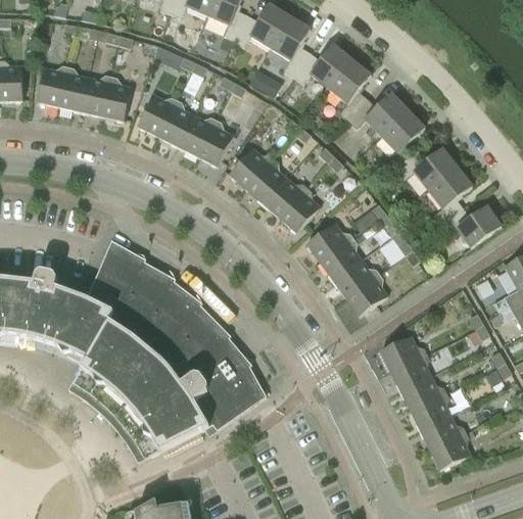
[(163,0),(160,10),(171,13),(176,0),(163,0)]
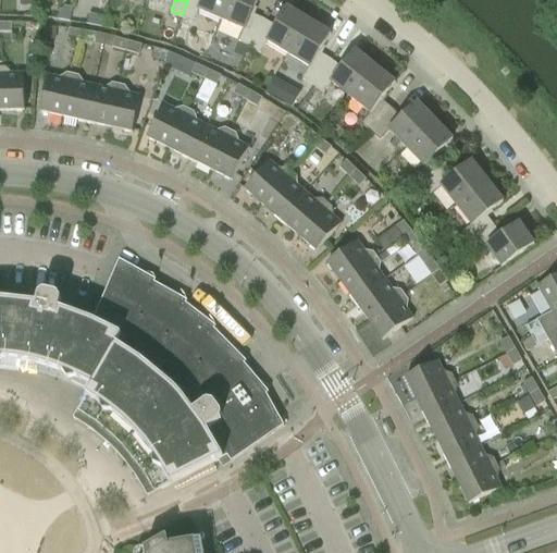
[(187,0),(182,14),(193,19),(198,7),(221,16),(227,0),(187,0)]
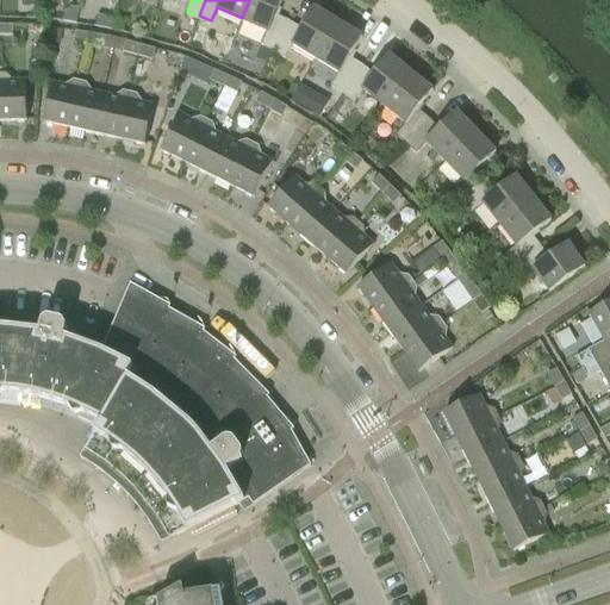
[(275,12),(280,0),(249,0),(242,18),(267,29),(261,43),(273,48),(290,18),(275,12)]
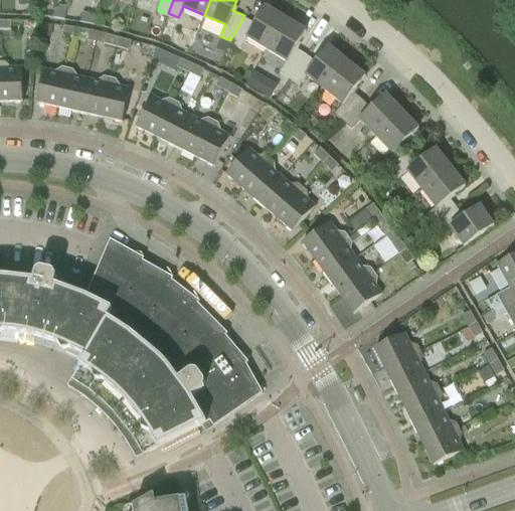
[(230,40),(240,46),(246,35),(267,47),(286,16),(266,4),(254,21),(244,15),(230,40)]
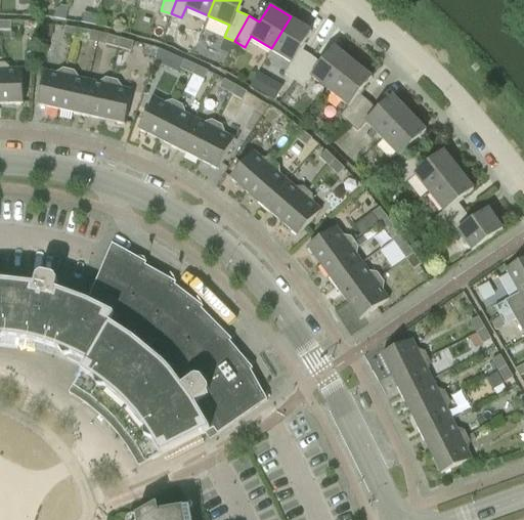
[(285,72),(295,77),(311,53),(300,46),(311,29),(291,16),(271,48),(292,60),(285,72)]
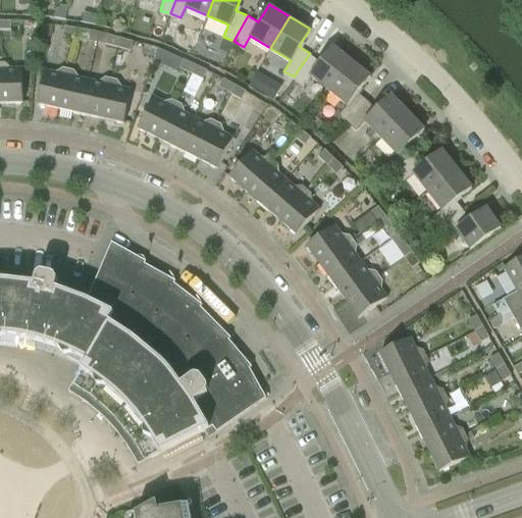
[(0,27),(10,28),(11,18),(0,17),(0,27)]
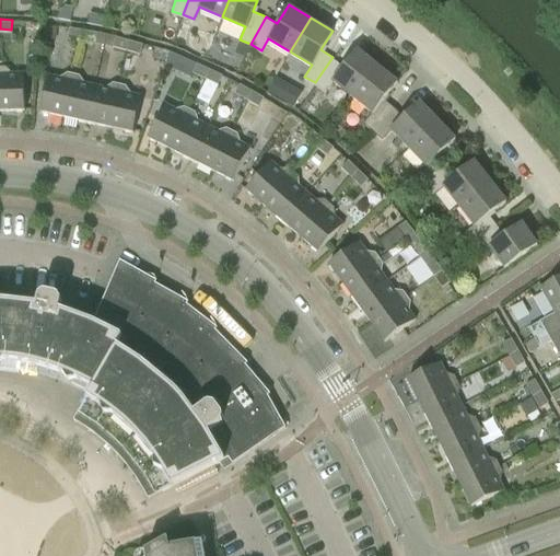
[(54,38),(56,26),(45,25),(43,37),(54,38)]
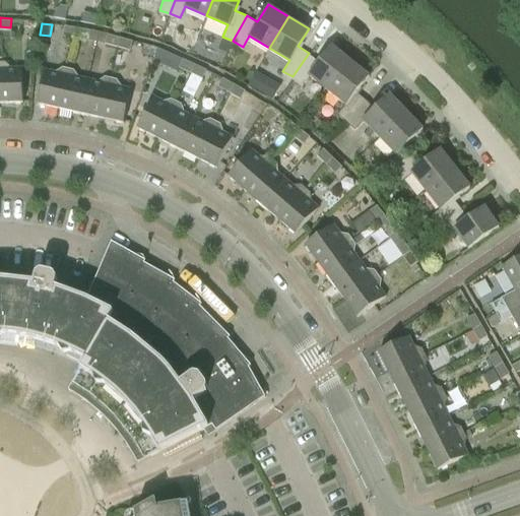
[(64,23),(63,33),(75,35),(77,25),(64,23)]
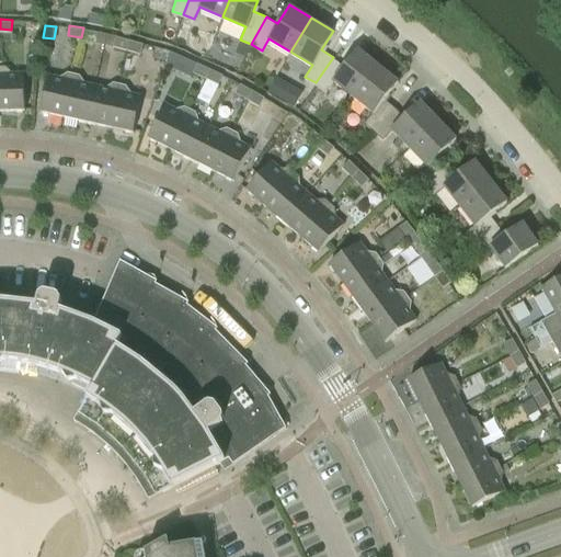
[(95,40),(96,30),(83,27),(81,37),(95,40)]
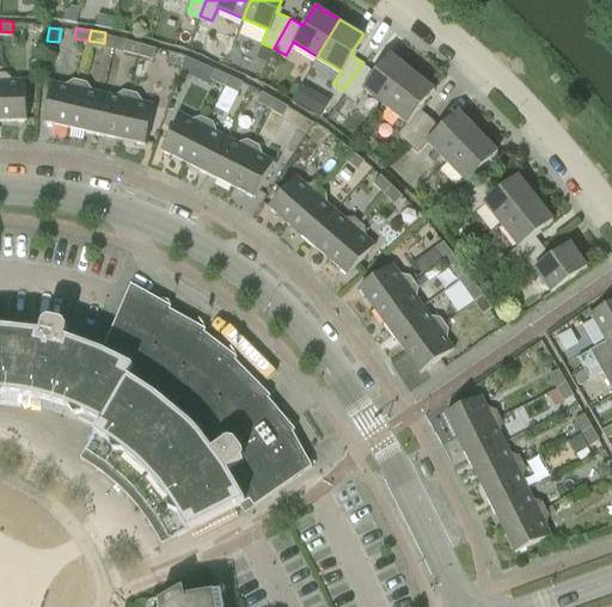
[(127,37),(123,48),(139,51),(141,41),(127,37)]
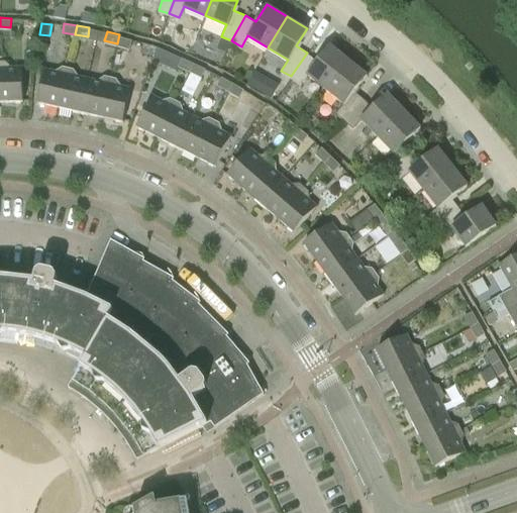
[(129,47),(131,38),(119,34),(117,43),(129,47)]
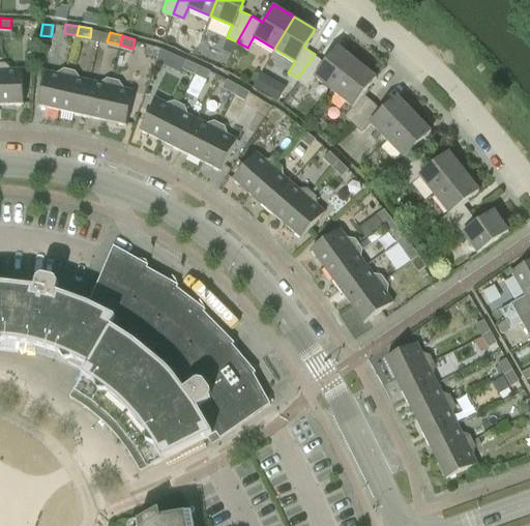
[(146,42),(144,51),(157,54),(159,46),(146,42)]
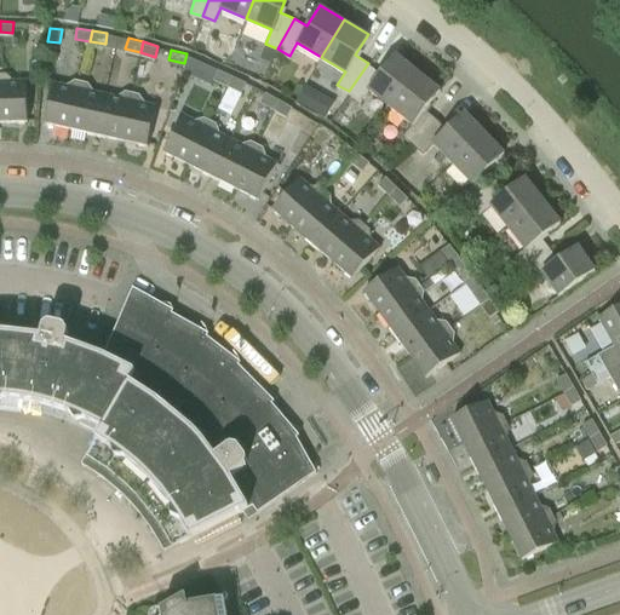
[(349,91),(359,99),(368,87),(390,105),(418,70),(395,52),(380,72),(368,63),(349,91)]
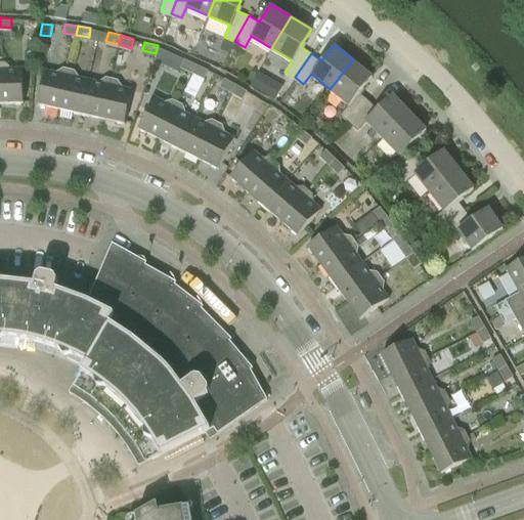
[(178,70),(180,66),(191,71),(197,62),(184,57),(159,47),(154,58),(178,70)]
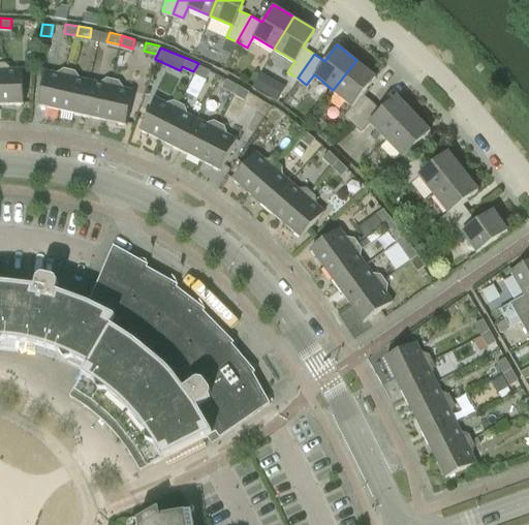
[(23,101),(23,66),(11,66),(5,60),(0,59),(0,95),(0,102),(23,101)]
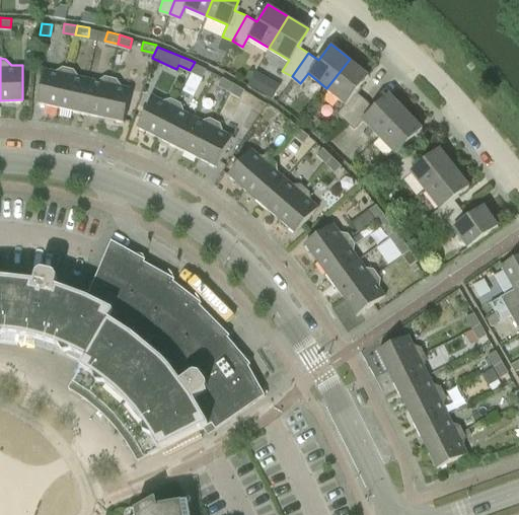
[(337,113),(346,120),(365,97),(356,89),(368,74),(350,59),(326,88),(345,102),(337,113)]
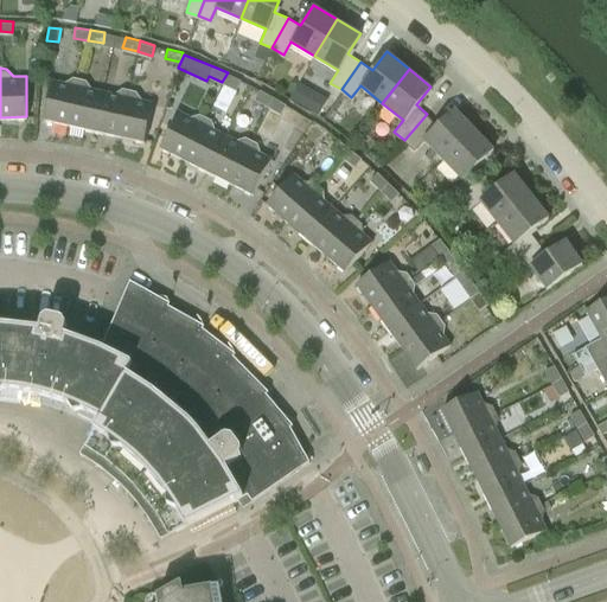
[(236,89),(241,78),(228,72),(222,82),(236,89)]
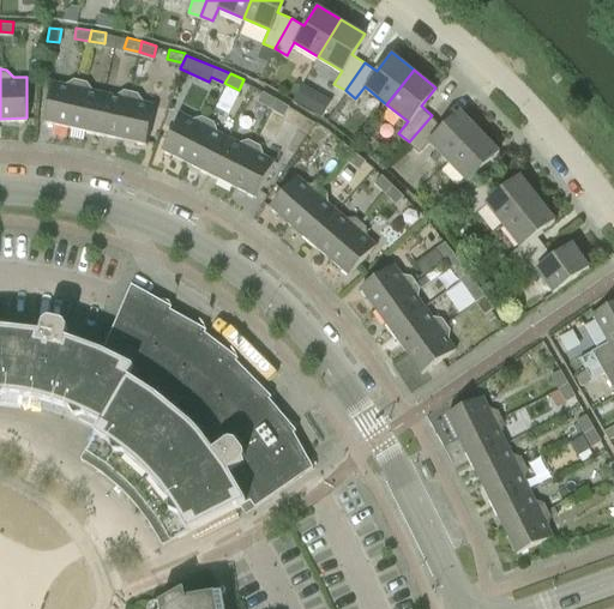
[(53,79),(43,120),(70,126),(80,78),(74,76),(65,82),(53,79)]
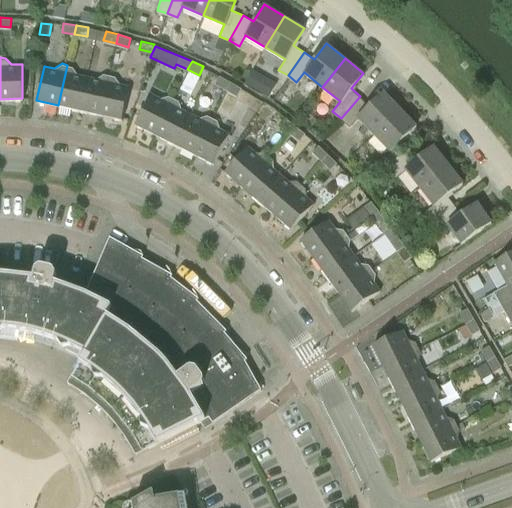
[(67,65),(58,105),(79,109),(87,76),(77,74),(72,66),(67,65)]
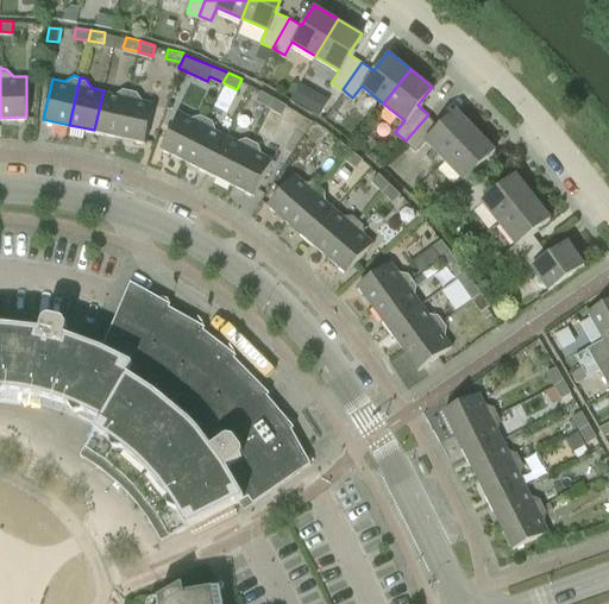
[(331,98),(302,82),(293,98),(320,114),(331,98)]
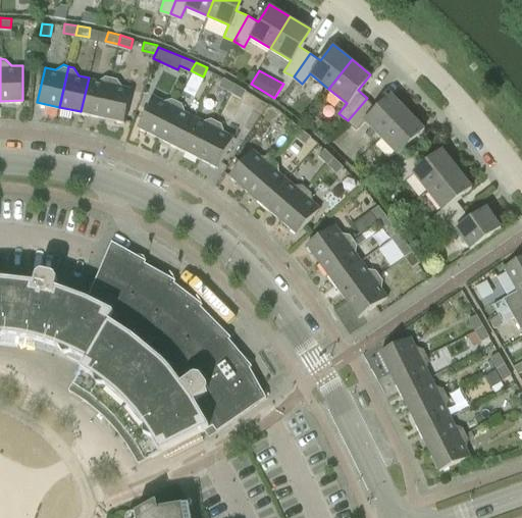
[(98,80),(89,78),(81,111),(102,116),(111,75),(105,74),(98,80)]
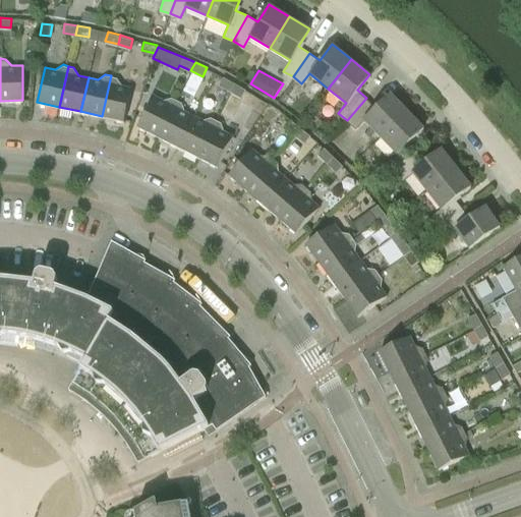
[(124,121),(131,87),(122,84),(116,76),(111,75),(102,116),(124,121)]
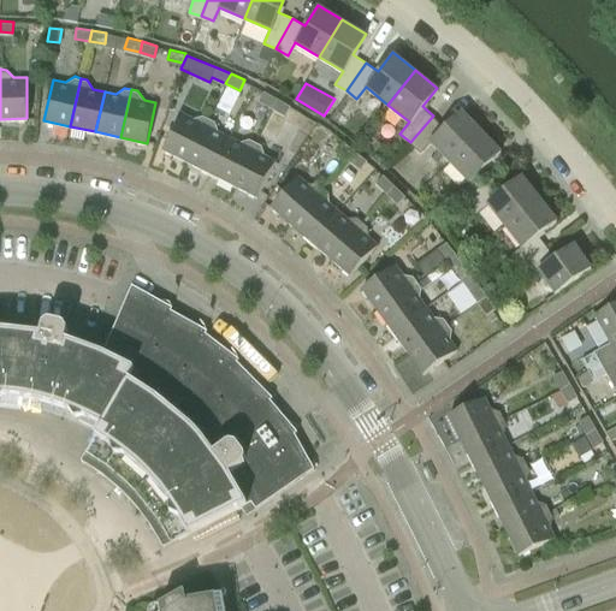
[(264,89),(259,99),(272,107),(277,96),(264,89)]
